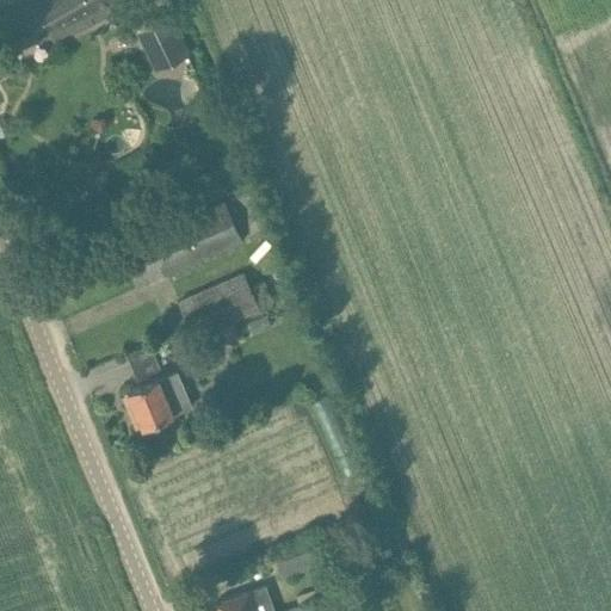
[(122,0),(18,0),(4,8),(24,45),(53,31),(56,37),(72,30),(73,31),(127,6),(122,0)]
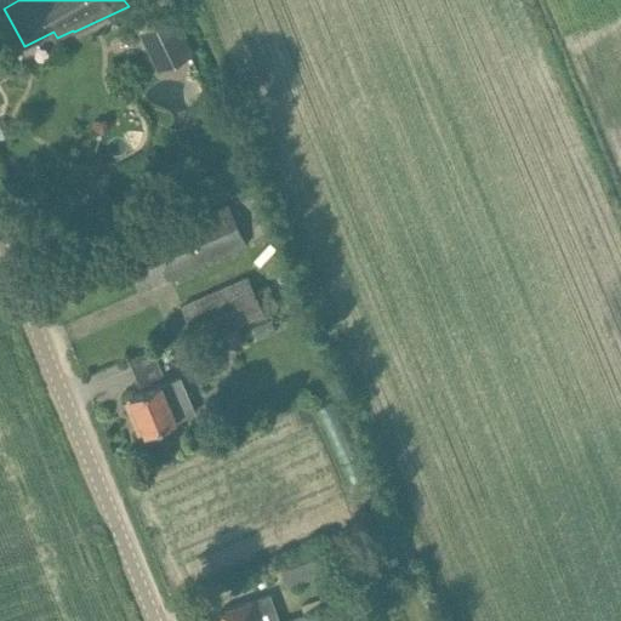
[(187,47),(174,16),(141,30),(155,63),(176,55),(175,52),(187,47)]
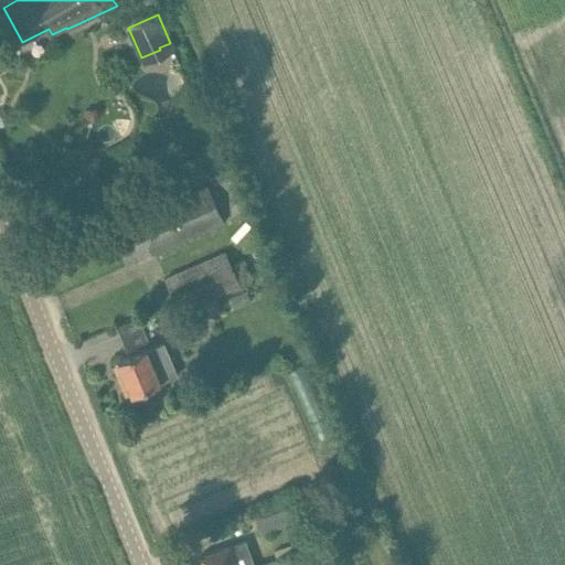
[(127,265),(147,255),(223,221),(206,184),(110,228),(127,265)]
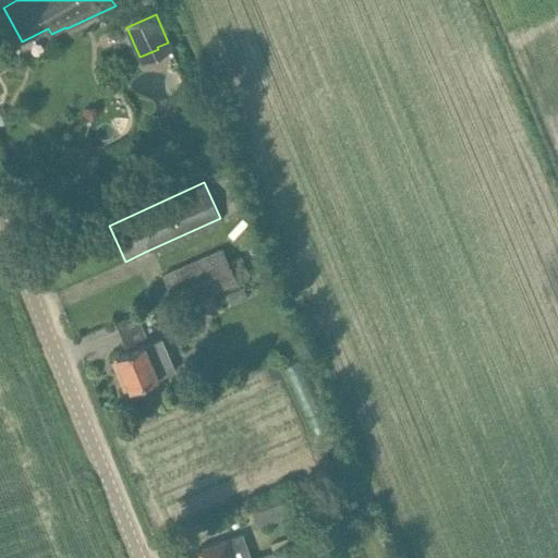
[(177,307),(193,301),(237,282),(223,251),(164,276),(177,307)]
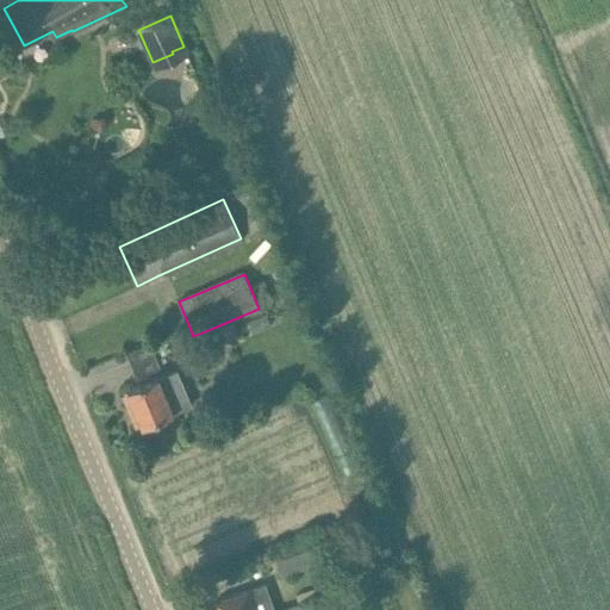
[(253,334),(272,327),(267,315),(248,322),(253,334)]
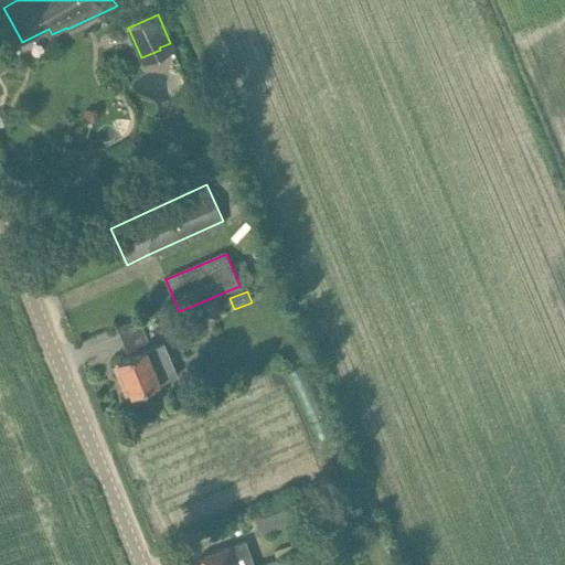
[(128,351),(149,342),(139,318),(118,327),(128,351)]
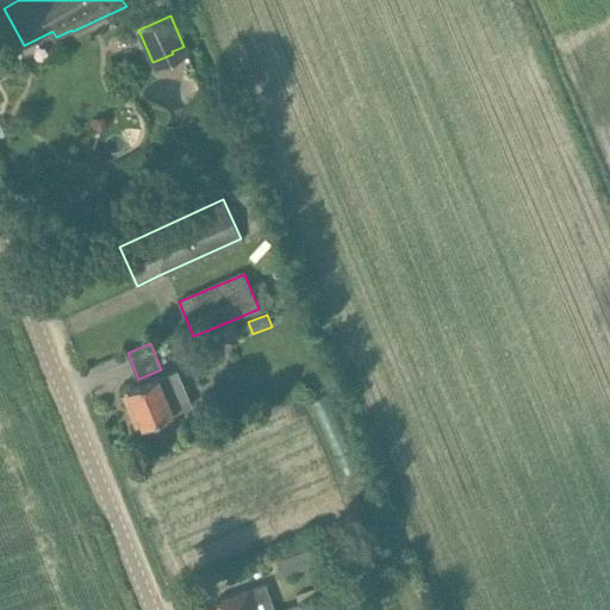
[(181,384),(178,371),(161,378),(160,377),(150,380),(128,390),(129,392),(126,393),(125,397),(129,408),(134,409),(136,408),(143,425),(191,405),(181,384)]
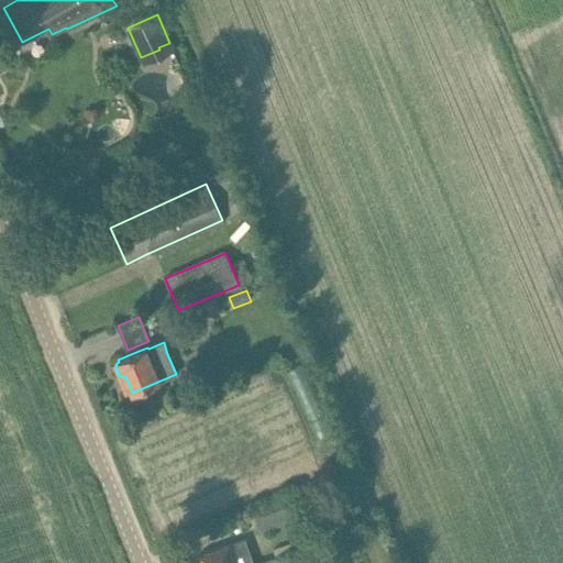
[(220,547),(199,554),(201,562),(253,562),(245,538),(220,547)]
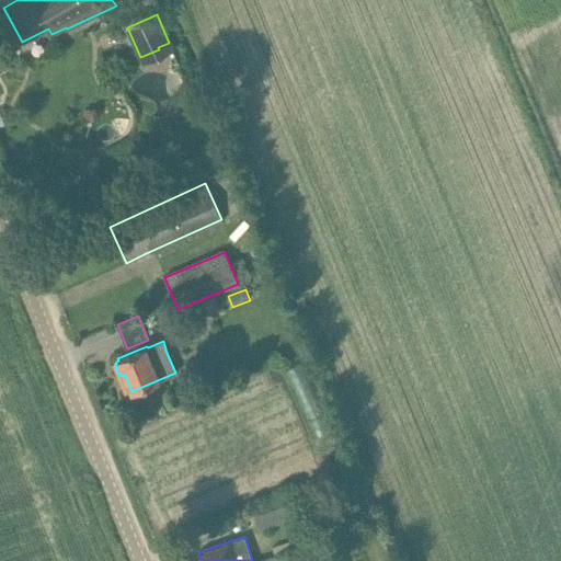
[(275,554),(258,560),(290,560),(287,551),(275,554)]
